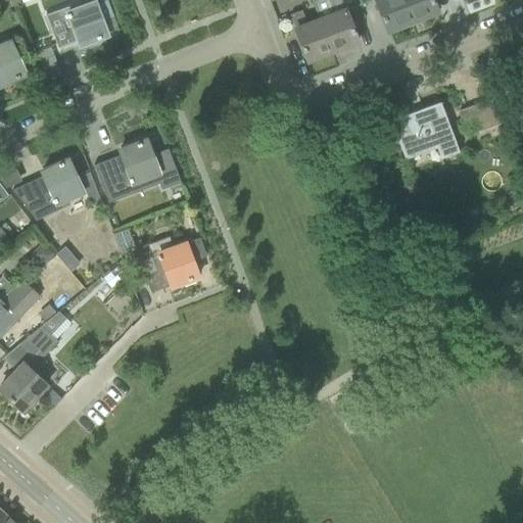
[(101,21),(112,17),(105,0),(88,0),(89,0),(45,16),(58,50),(78,42),(79,47),(106,37),(101,21)]
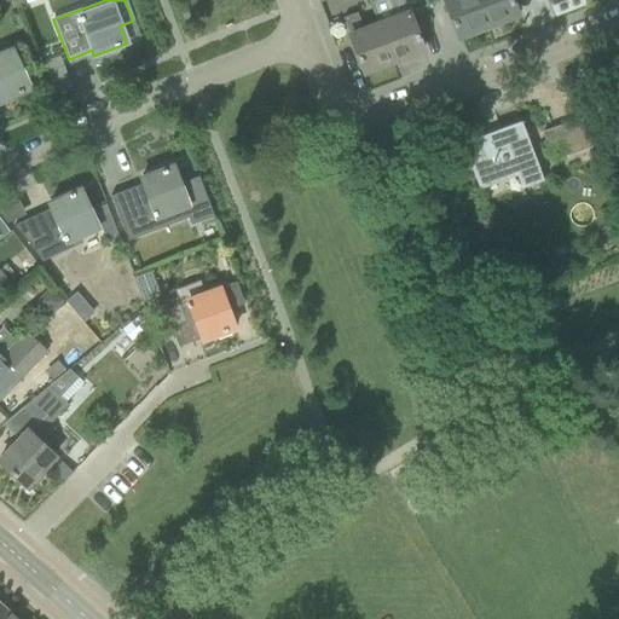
[(408,10),(406,11),(401,0),(371,0),(370,0),(377,21),(376,22),(392,63),(422,51),(408,10)]
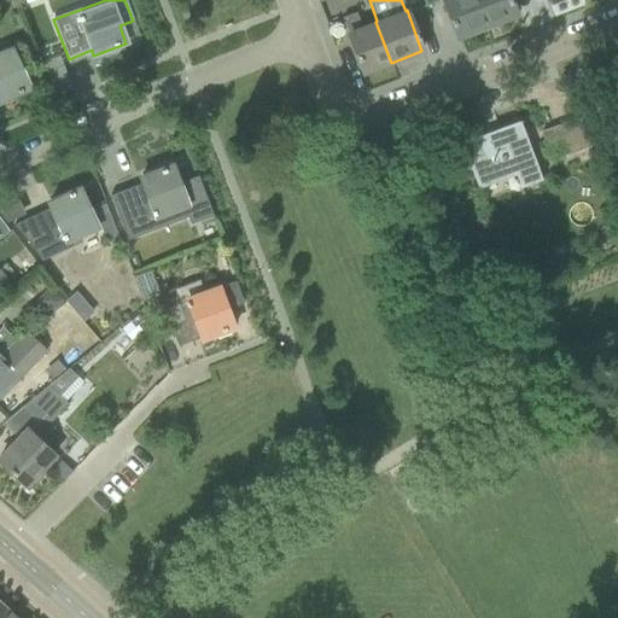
[(476,0),(442,0),(456,38),(485,27),(476,0)]
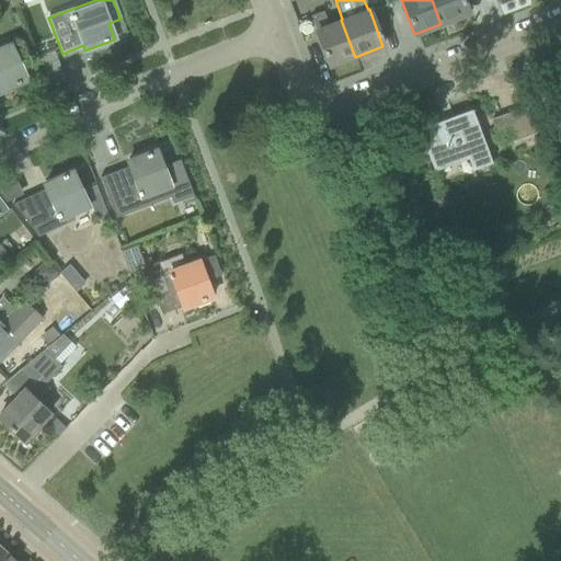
[(432,0),(441,24),(469,14),(464,0),(432,0)]
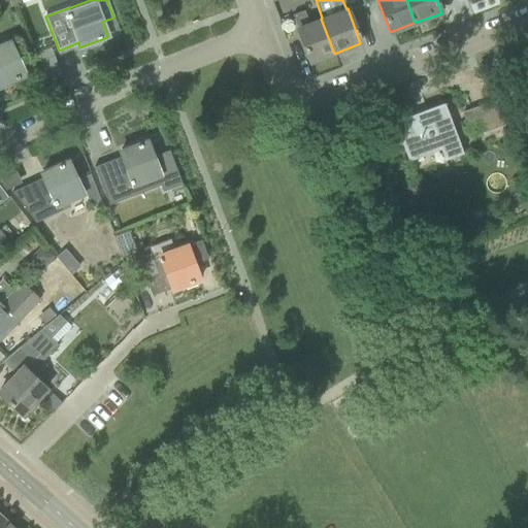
[(321,19),(309,23),(304,11),(292,15),(309,63),(334,54),(321,19)]
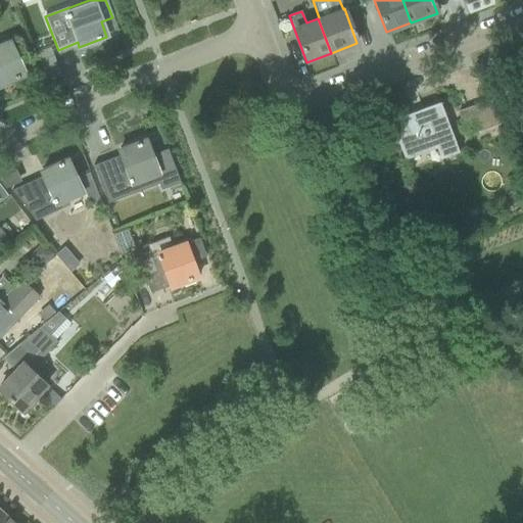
[(0,86),(25,75),(16,56),(9,40),(0,43),(0,86)]
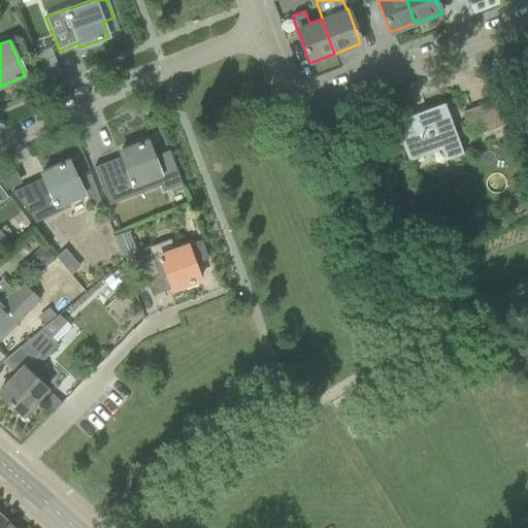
[(40,62),(51,58),(48,51),(38,55),(40,62)]
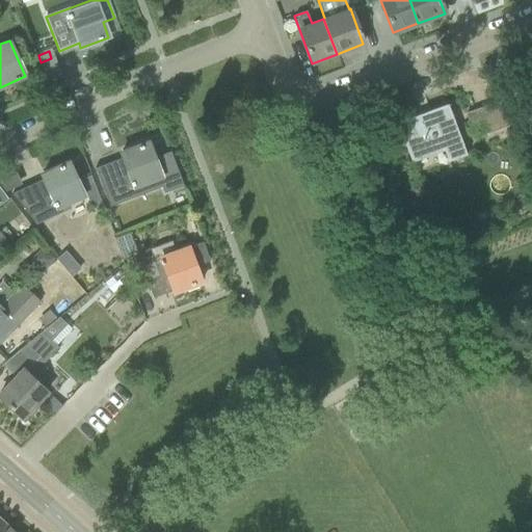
[(498,102),(464,115),(473,139),(506,127),(498,102)]
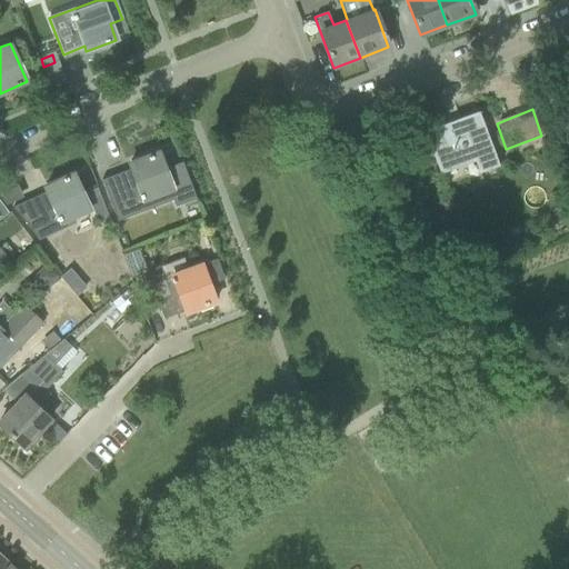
[(426,132),(425,132),(433,158),(440,175),(475,162),(479,173),(499,166),(487,133),(478,112),(458,120),(460,123),(428,136),(426,132)]
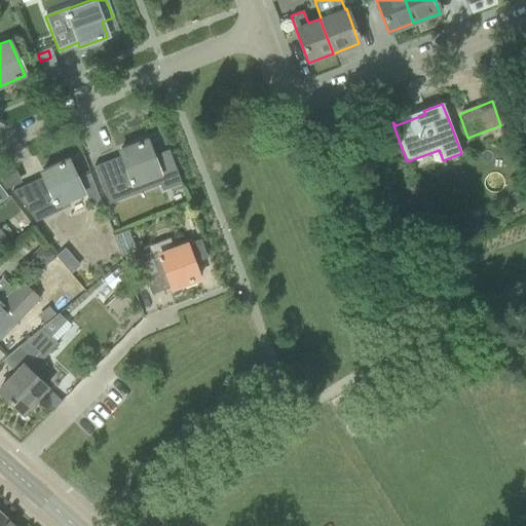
[(95,166),(94,166),(108,204),(109,204),(108,202),(147,187),(160,183),(163,191),(182,184),(168,150),(166,150),(166,152),(153,157),(147,142),(119,152),(121,156),(122,159),(96,170),(95,166)]
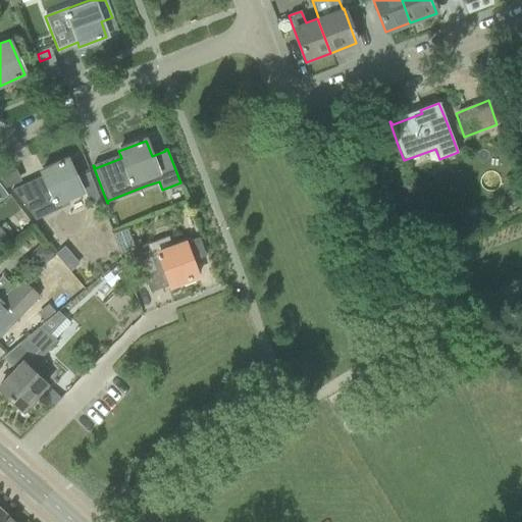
[(13,192),(36,221),(37,221),(36,220),(51,213),(49,209),(55,206),(56,207),(84,195),(67,160),(41,172),(44,180),(15,194),(13,192)]
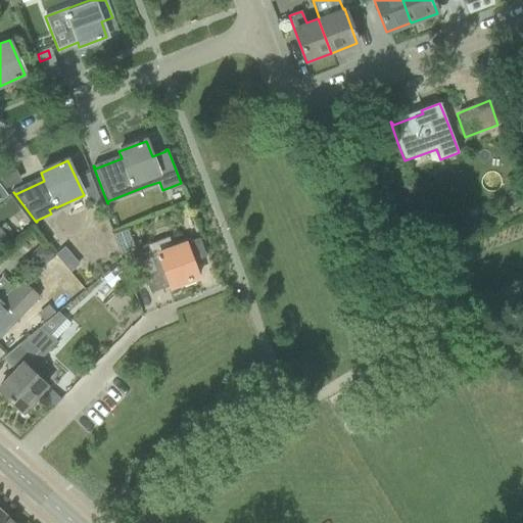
[(0,247),(14,236),(4,224),(0,227),(0,247)]
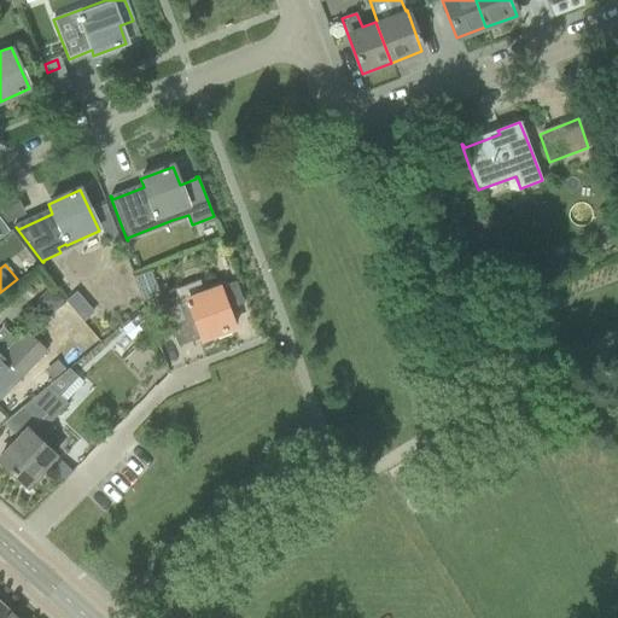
[(132,277),(141,303),(159,297),(150,269),(132,277)]
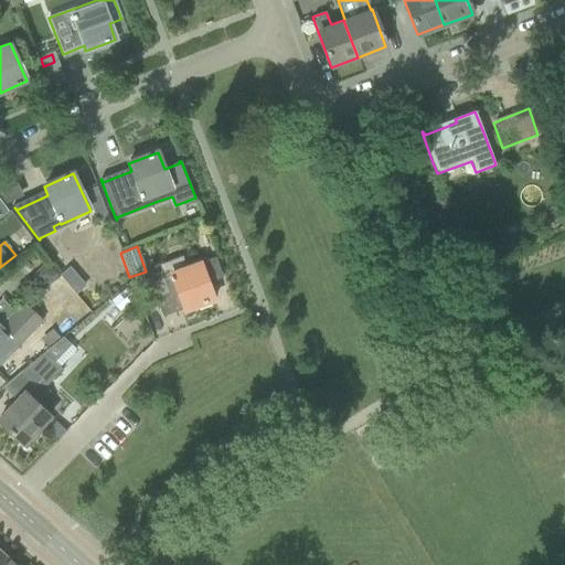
[(161,273),(147,278),(161,315),(162,313),(160,309),(181,301),(184,311),(214,300),(208,284),(222,278),(215,258),(200,264),(163,278),(161,273)]
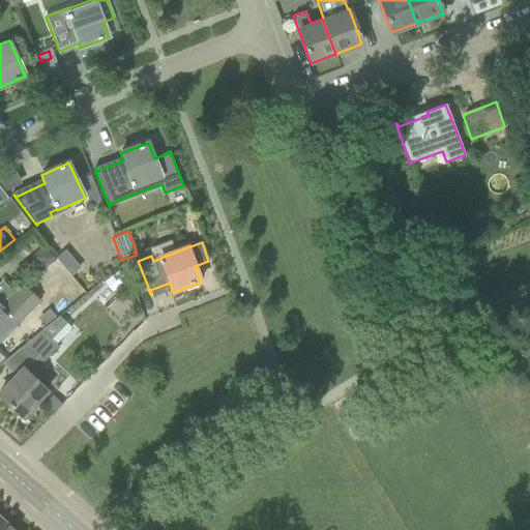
[(0,300),(0,339),(5,333),(0,328),(0,323),(8,314),(17,321),(20,324),(40,302),(37,298),(53,281),(43,271),(25,287),(22,284),(13,293),(3,304),(1,302),(5,297),(0,300)]
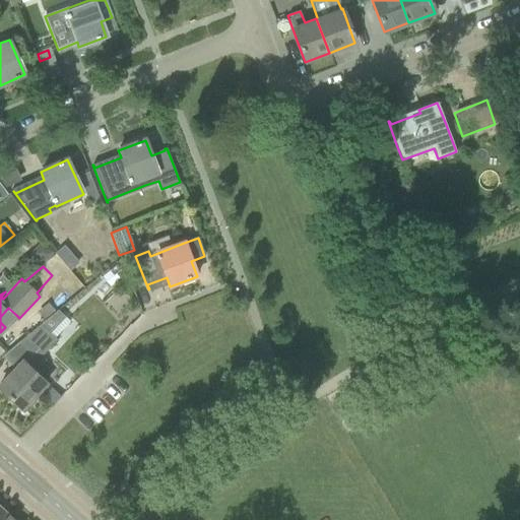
[(48,304),(25,322),(33,331),(41,325),(55,312),(48,304)]
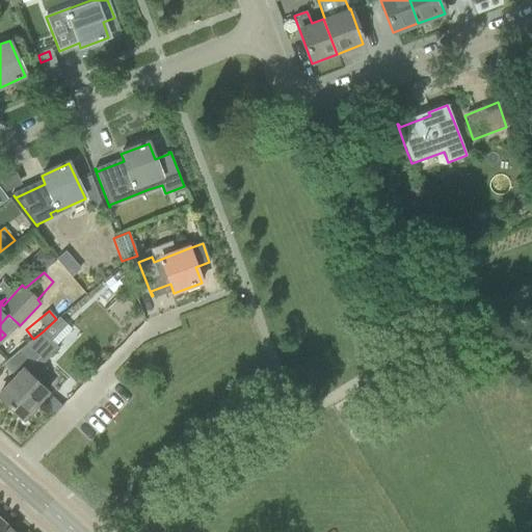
[(16,378),(0,395),(0,398),(22,419),(47,392),(35,381),(47,369),(42,365),(58,348),(42,333),(33,339),(20,350),(32,361),(16,378)]
